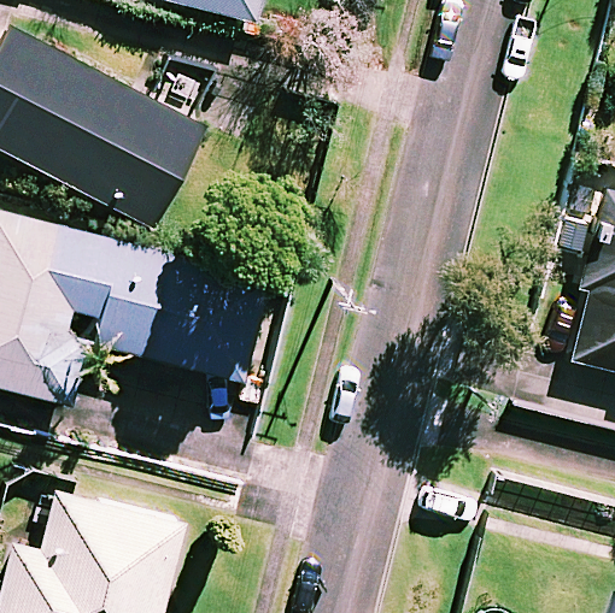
[(257,0),(168,0),(252,22),(257,0)]
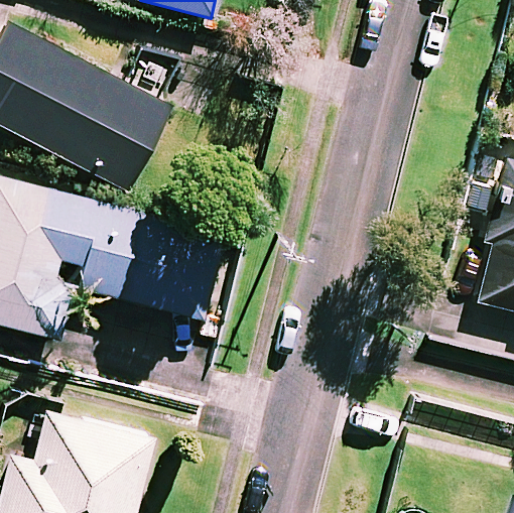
[(168,106),(162,103),(181,65),(143,45),(124,84),(6,24),(0,36),(0,124),(127,188),(168,106)]
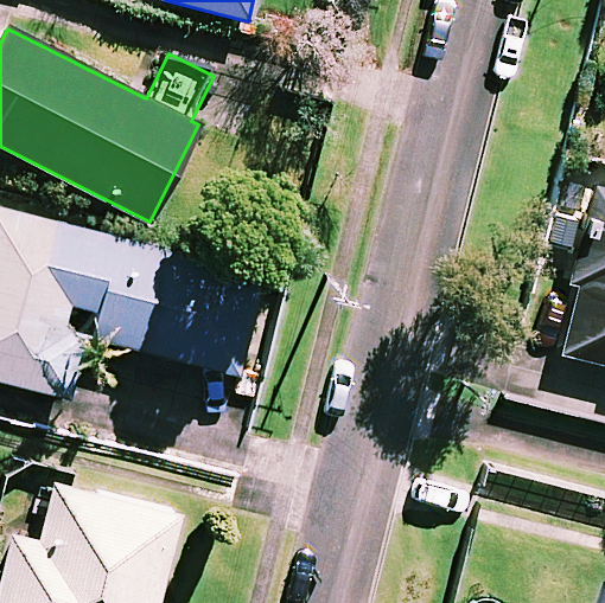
[(604,188),(596,186),(561,357),(604,365),(604,188)]
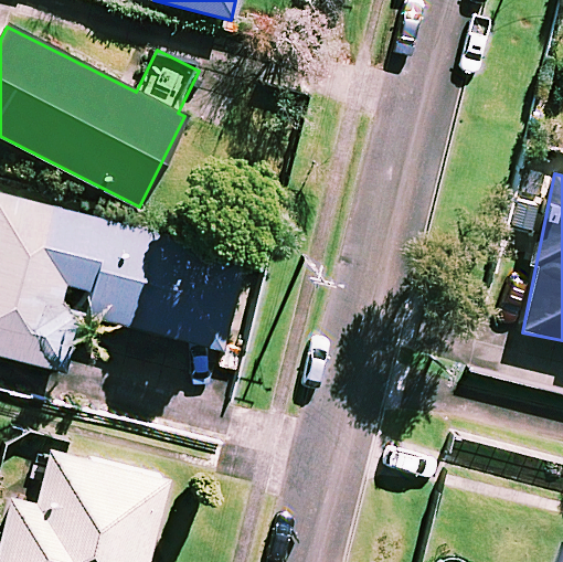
[(243,256),(0,193),(0,353),(62,370),(77,311),(219,348),(243,256)]
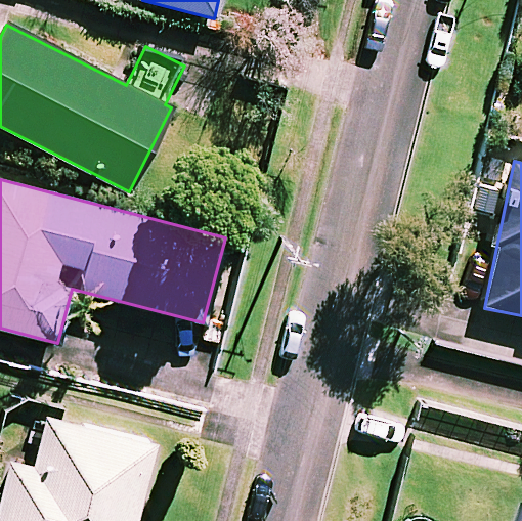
[(136,520),(155,445),(46,419),(34,469),(10,463),(0,503),(0,520),(136,520)]
